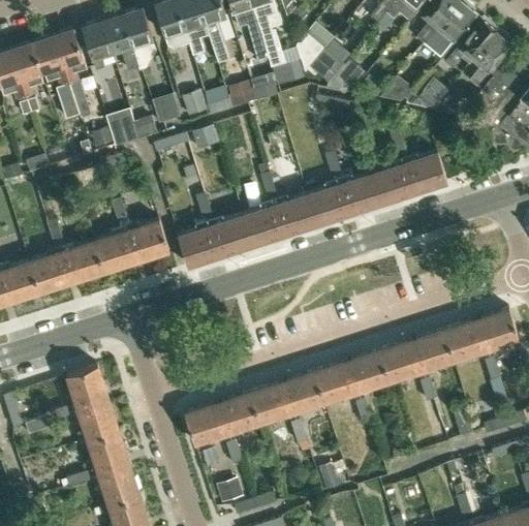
[(189,43),(175,0),(164,0),(154,3),(165,38),(167,45),(174,49),(181,47),(189,43)]
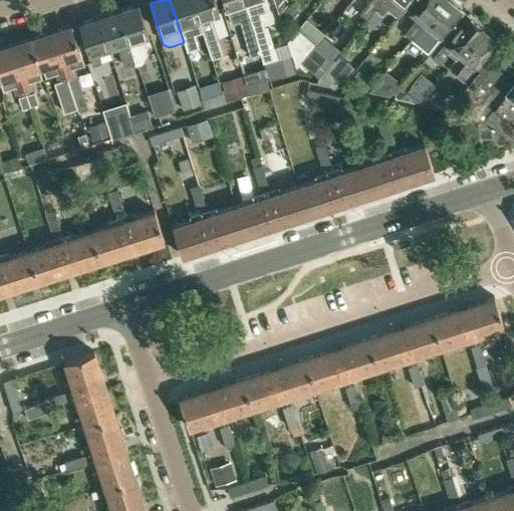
[(193,36),(202,34),(191,0),(170,0),(184,42),(187,50),(197,47),(193,36)]
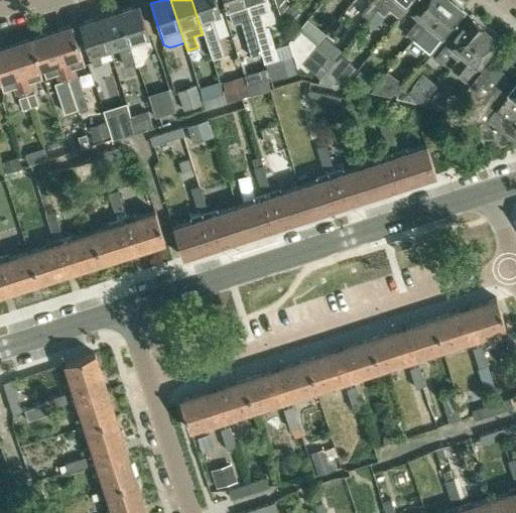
[(215,0),(191,0),(203,34),(214,69),(226,65),(211,18),(220,16),(215,0)]
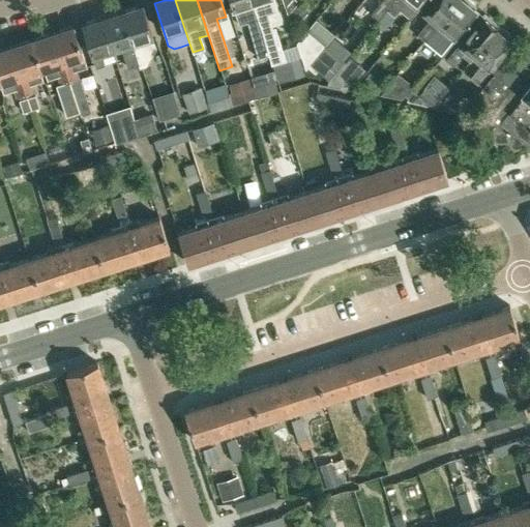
[(229,0),(233,10),(238,27),(247,24),(259,60),(269,57),(260,27),(251,0),(229,0)]
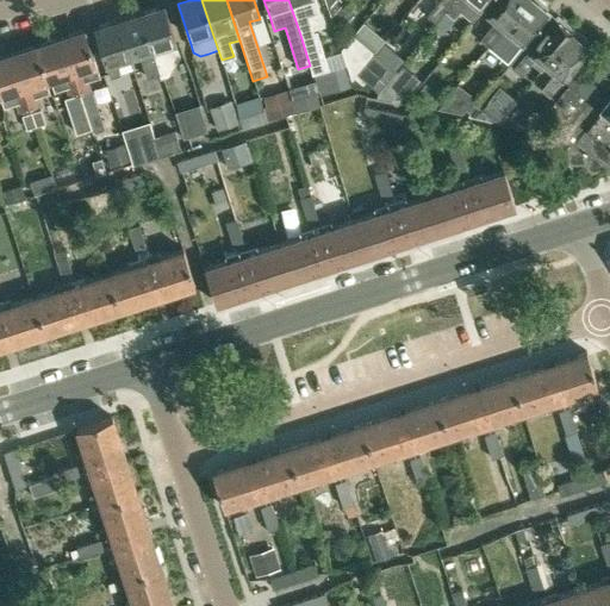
[(288,0),(299,31),(310,66),(313,76),(329,72),(317,35),(313,37),(305,13),(318,8),(315,0),(288,0)]
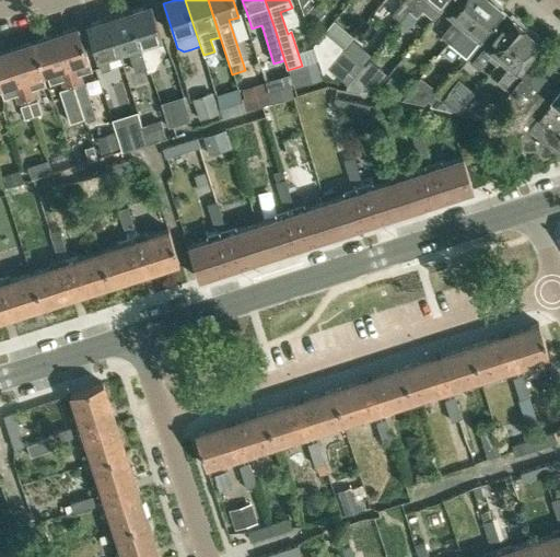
[(318,0),(298,0),(304,18),(318,0)]
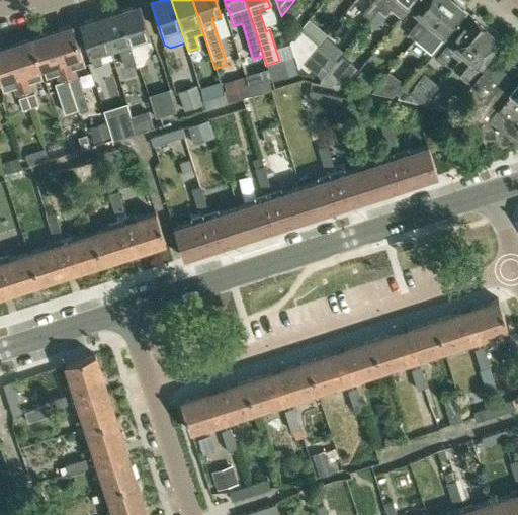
[(374,0),(362,15),(370,21),(387,0),(374,0)]
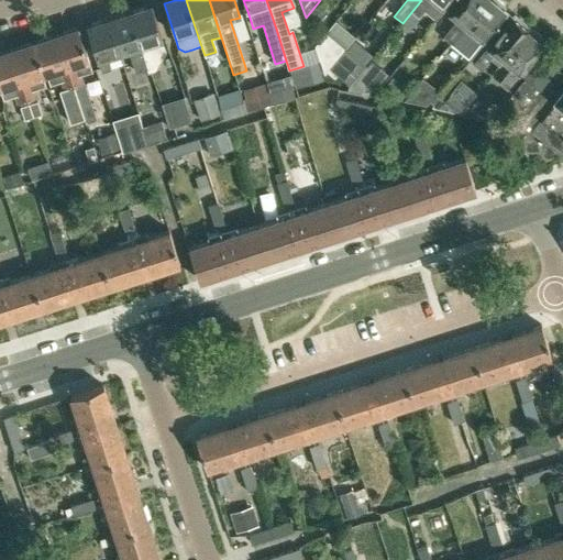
[(434,19),(449,0),(421,0),(403,23),(405,25),(415,25),(420,19),(426,11),(434,19)]
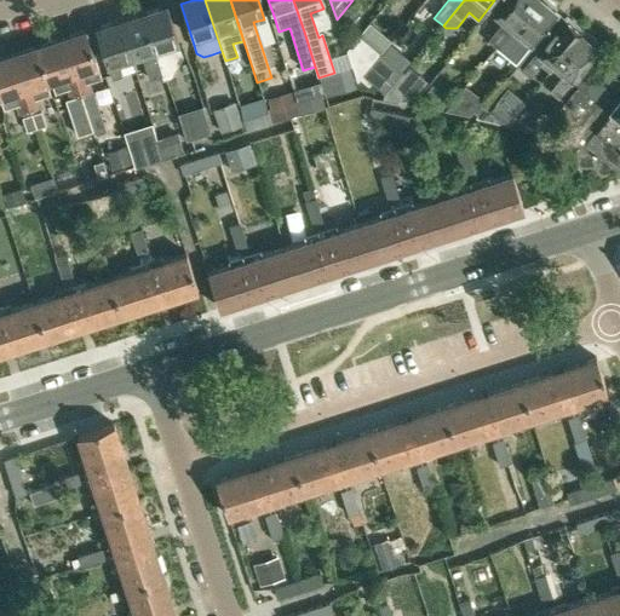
[(488,44),(497,50),(538,0),(506,0),(495,15),(505,22),(488,44)]
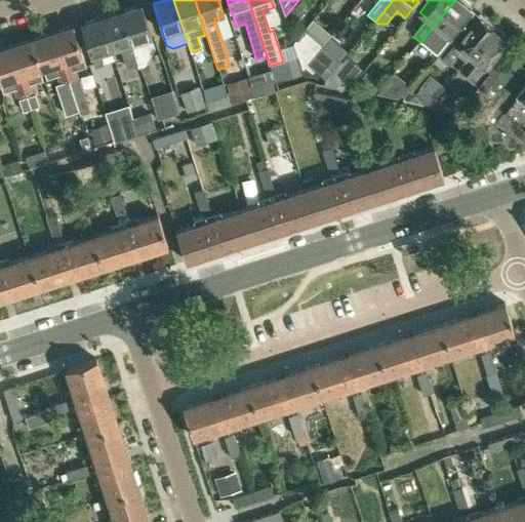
[(443,45),(450,37),(472,12),(470,10),(472,9),(462,2),(461,4),(456,0),(455,0),(420,42),(428,48),(434,41),(439,45),(443,45)]
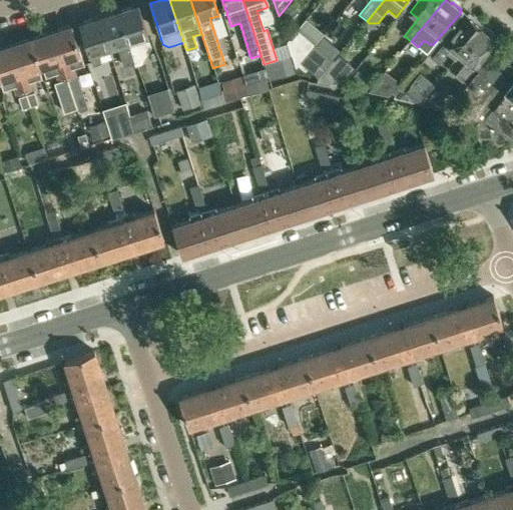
[(290,5),(279,17),(289,25),(300,13),(290,5)]
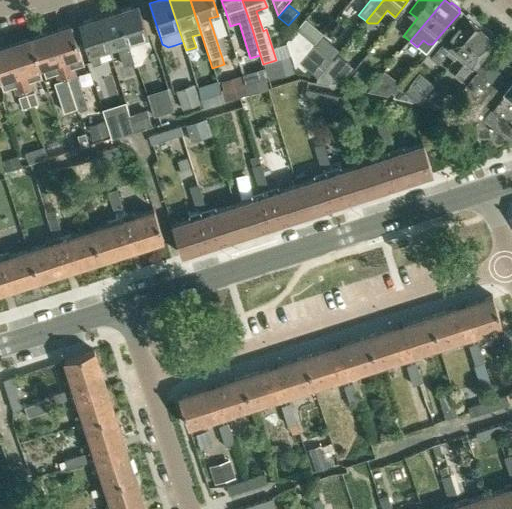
[(117,14),(133,65),(134,68),(140,67),(150,49),(137,7),(117,14)]
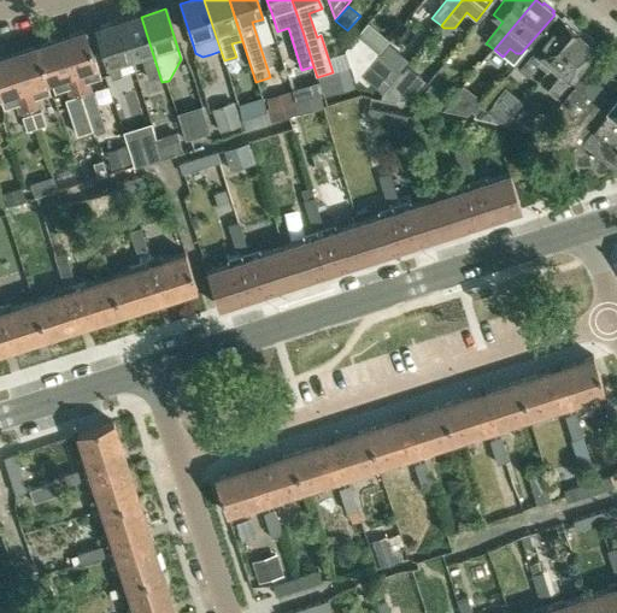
[(118,23),(131,64),(142,62),(150,82),(160,78),(141,17),(118,23)]
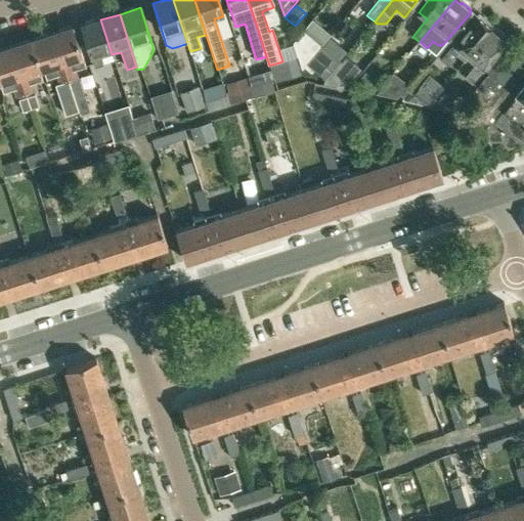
[(462,64),(468,56),(493,28),(484,19),(482,22),(477,17),(463,34),(441,59),(447,64),(453,57),(462,64)]
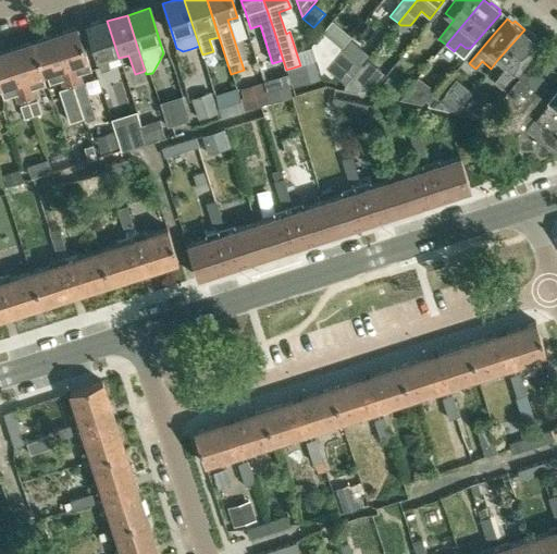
[(107,62),(119,58),(107,21),(85,28),(100,74),(109,71),(107,62)]
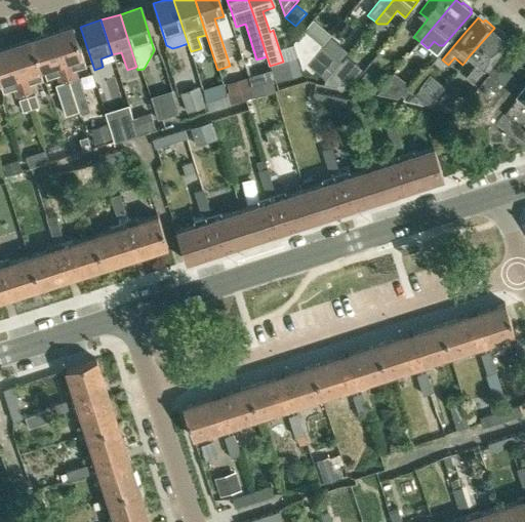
[(471,85),(502,50),(508,44),(502,40),(505,37),(494,28),(469,56),(476,64),(462,78),(471,85)]
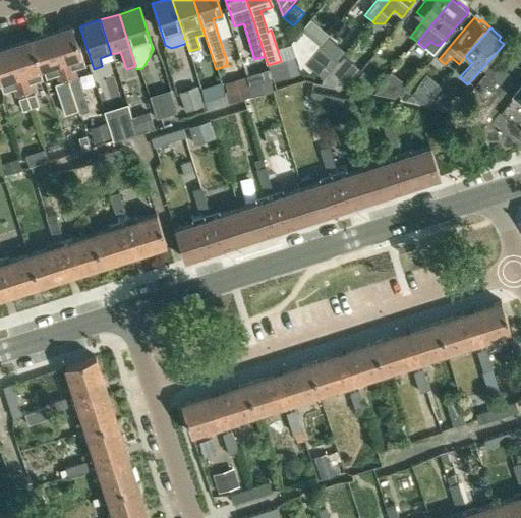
[(54,35),(79,112),(79,113),(89,110),(74,72),(85,68),(72,29),(54,35)]
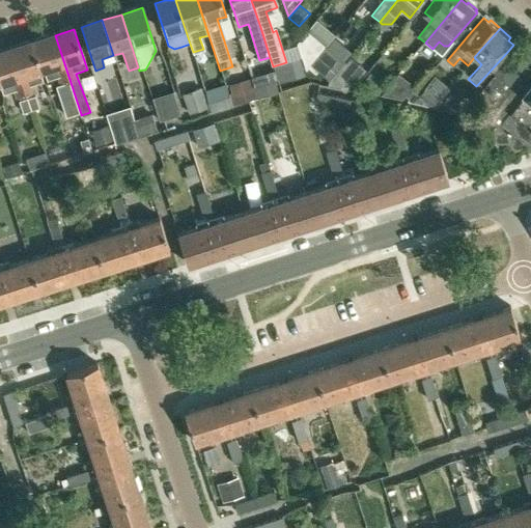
[(297,46),(302,59),(306,73),(327,49),(308,32),(297,46)]
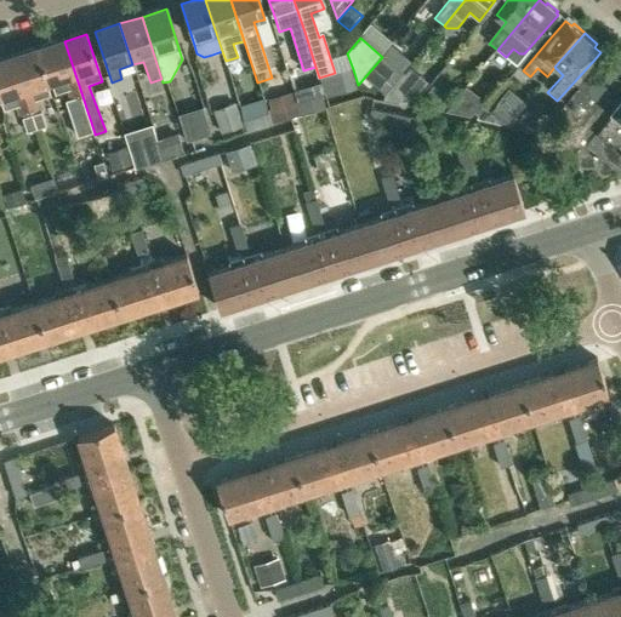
[(68,92),(72,101),(67,102),(79,138),(95,133),(64,41),(40,49),(56,97),(68,92)]
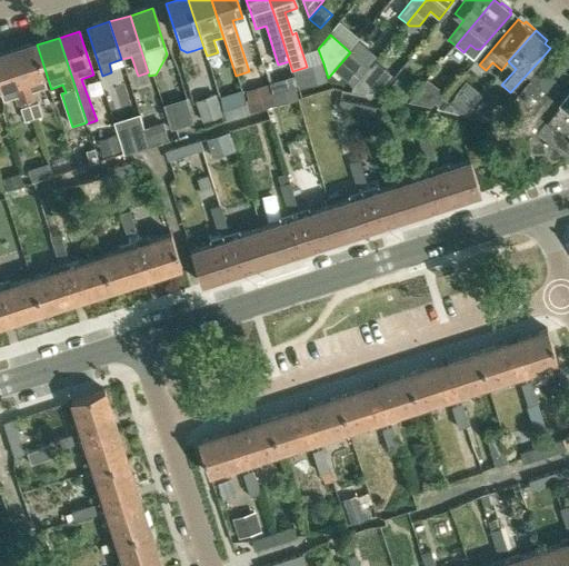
[(32,47),(12,53),(29,103),(37,101),(35,93),(46,89),(42,78),(32,47)]
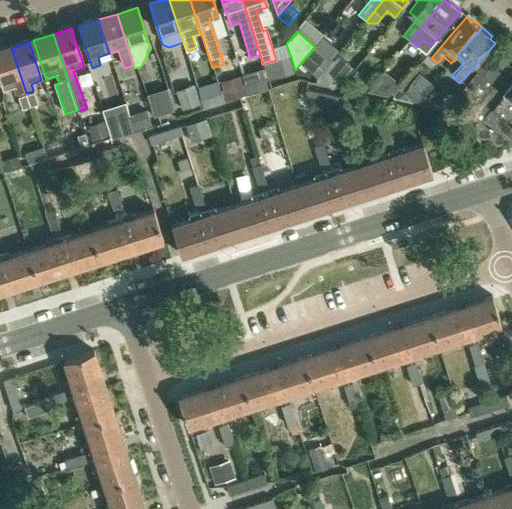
[(299,83),(313,85),(332,62),(315,47),(295,70),(297,75),(299,83)]
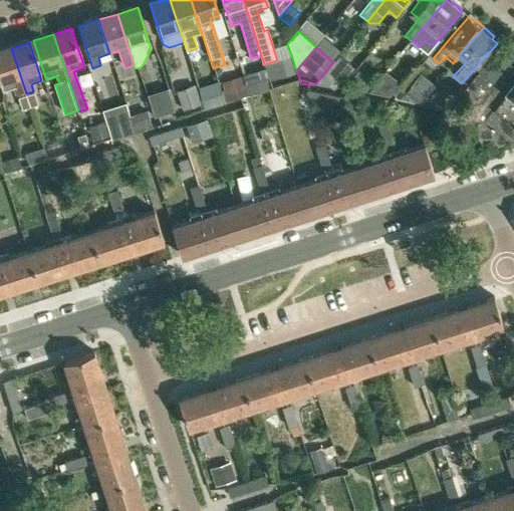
[(11,48),(0,50),(0,82),(3,92),(14,89),(16,96),(26,93),(11,48)]
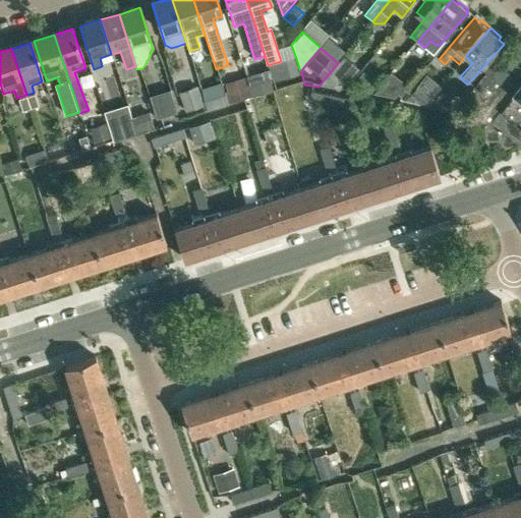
[(467,98),(482,110),(469,125),(482,134),(486,147),(494,145),(505,154),(515,142),(519,147),(520,145),(520,55),(515,51),(503,65),(500,69),(494,64),(467,98)]
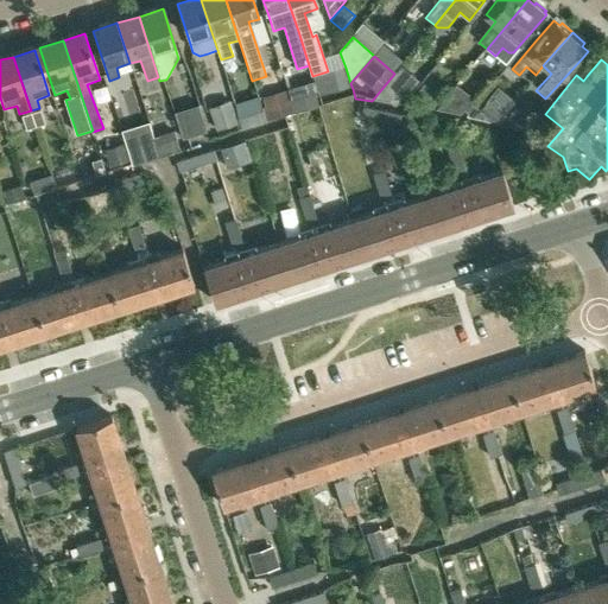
[(353,89),(350,83),(346,68),(315,77),(322,99),(353,89)]
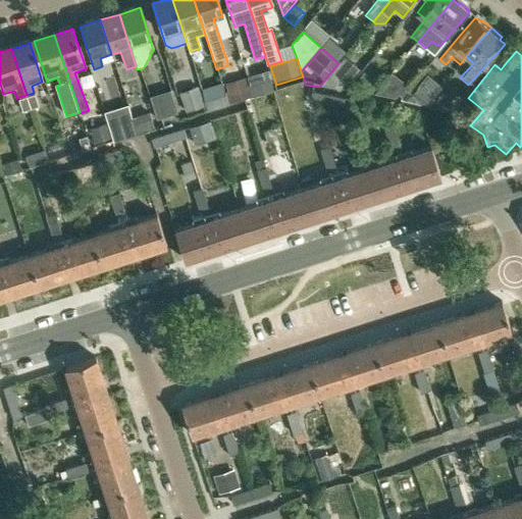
[(340,63),(338,63),(319,87),(334,89),(338,83),(346,88),(360,70),(344,58),(340,63)]
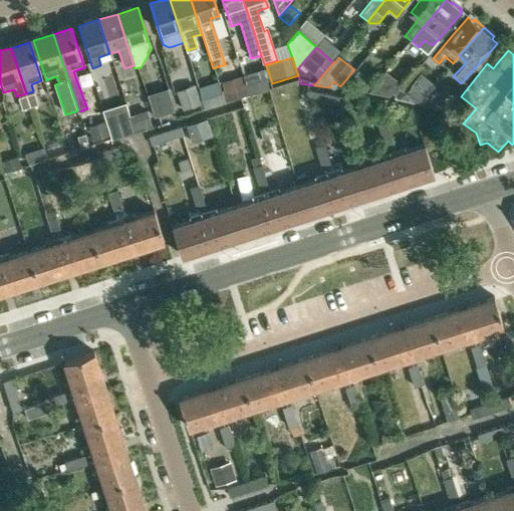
[(357,73),(348,84),(367,94),(373,86),(357,73)]
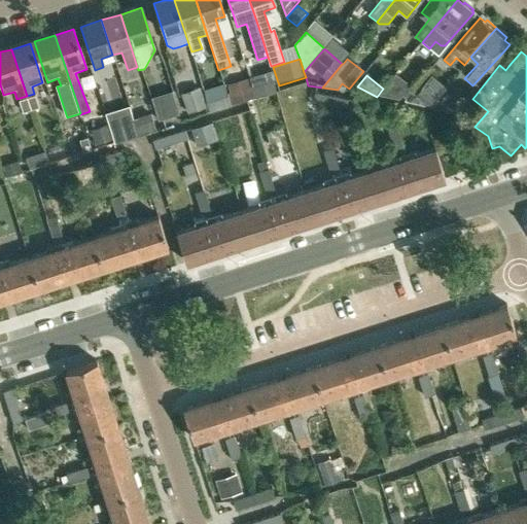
[(401,97),(406,100),(412,95),(414,91),(395,75),(378,97),(398,101),(401,97)]
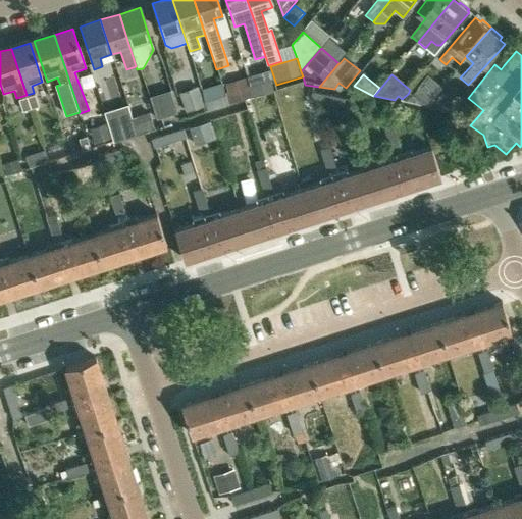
[(247,79),(225,86),(227,93),(231,105),(253,99),(250,87),(247,79)]
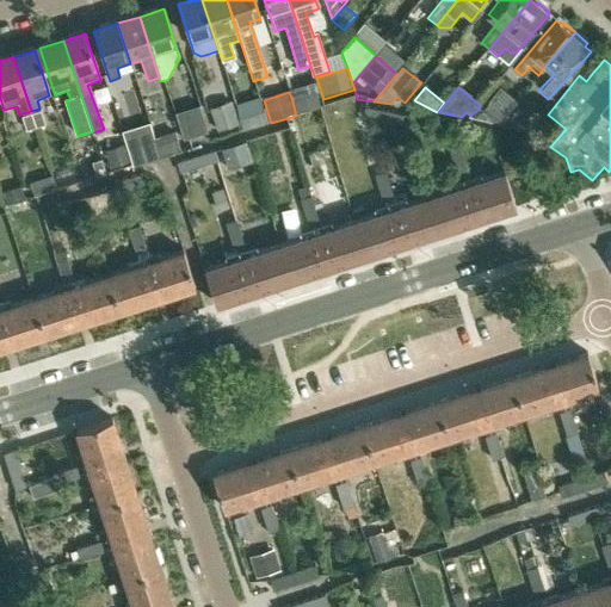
[(292,101),(296,116),(320,109),(316,94),(292,101)]
